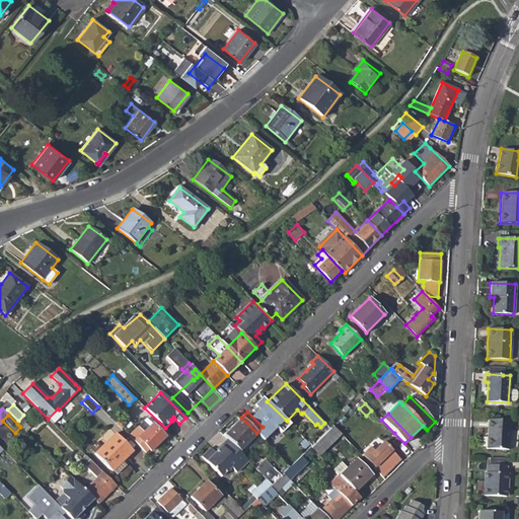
[(250,440),(256,433),(241,418),(223,435),(227,440),(242,455),(254,444),(250,440)]
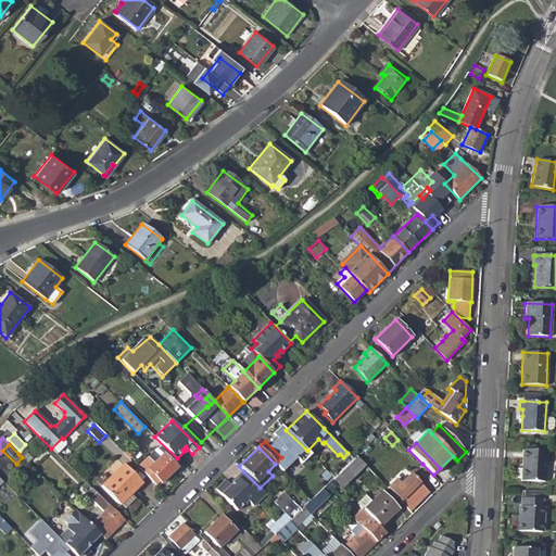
[(22,457),(24,459),(28,455),(23,450),(19,454),(22,457)]
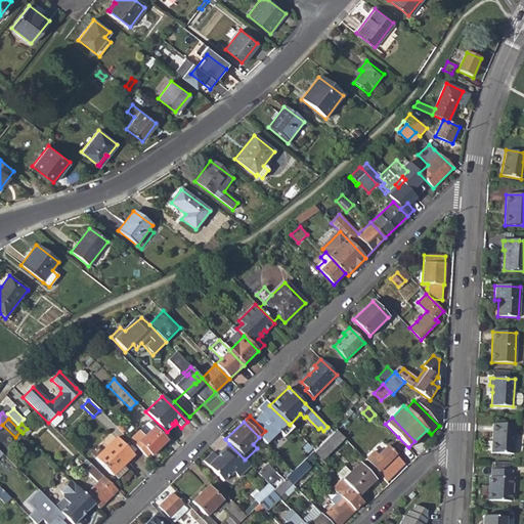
[(278,433),(281,437),(292,427),(290,425),(289,424),(278,433)]
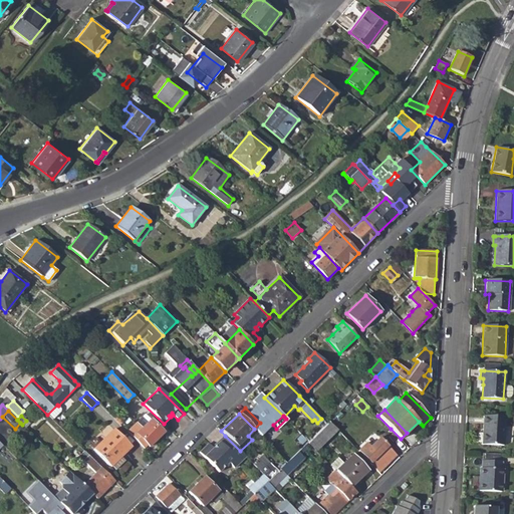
[(503,446),(504,417),(484,416),(483,434),(483,443),(482,445),(503,446)]
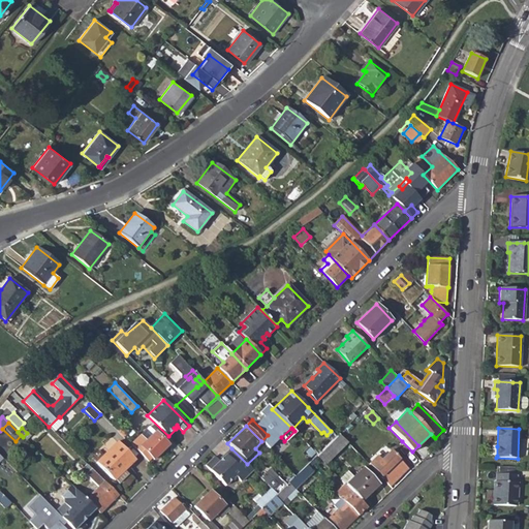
[(150,464),(168,445),(155,432),(145,441),(139,436),(130,445),(150,464)]
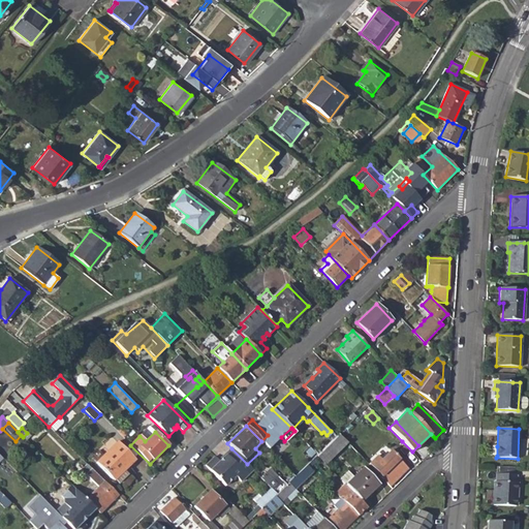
[(325,464),(347,442),(339,434),(336,436),(318,455),(317,455),(317,456),(325,464)]
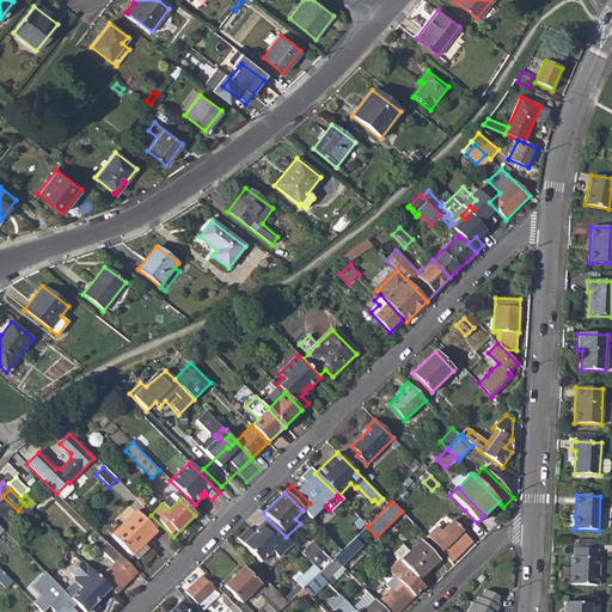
[(132,556),(155,532),(135,512),(111,536),(132,556)]
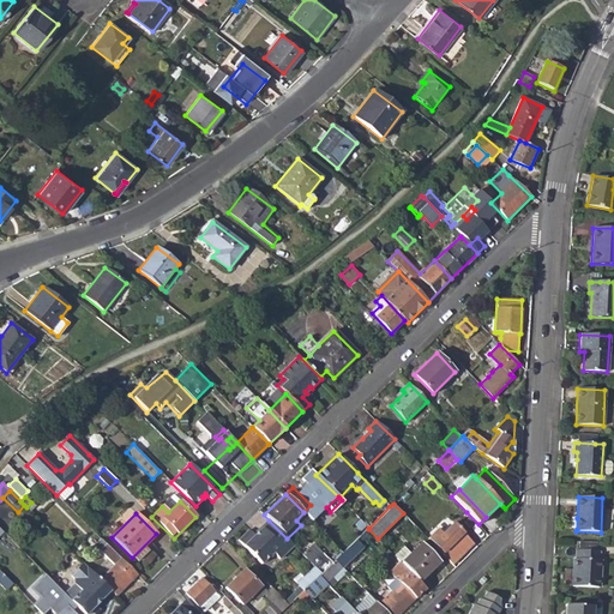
[(350,517),(362,529),(366,525),(354,513),(350,517)]
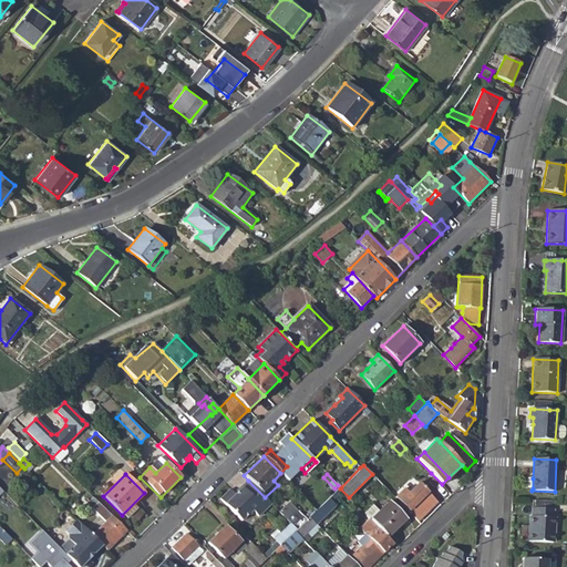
[(434,486),(439,482),(433,476),(429,481),(434,486)]
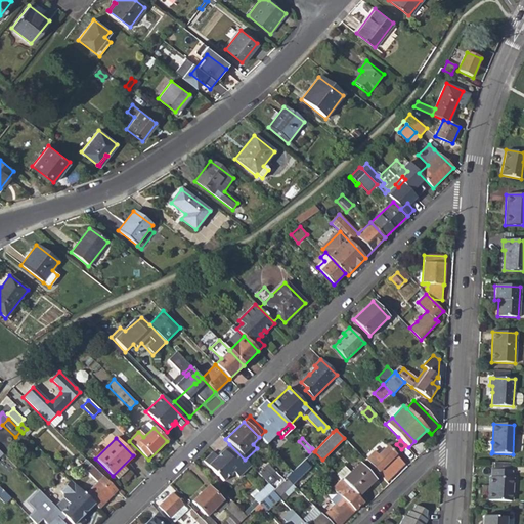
[(386,482),(404,464),(396,454),(385,443),(366,462),(370,466),(386,482)]
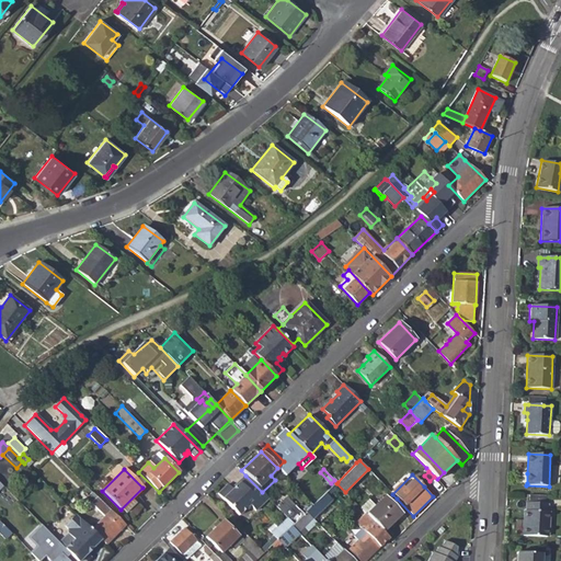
[(255,511),(268,499),(262,492),(245,476),(232,489),(227,484),(218,493),(239,515),(250,504),(255,511)]
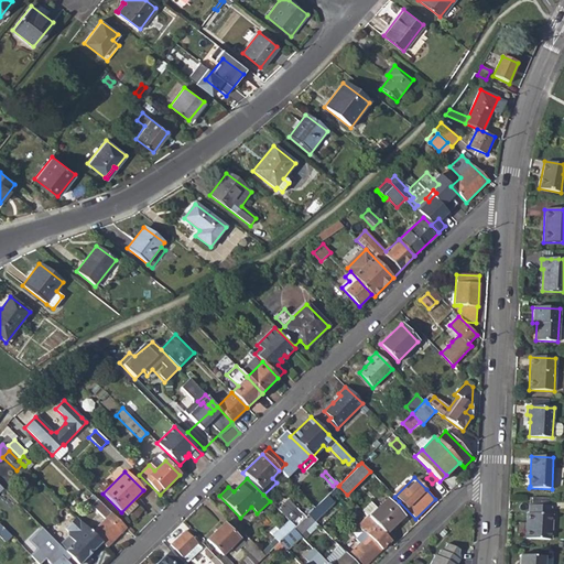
[(321,500),(332,490),(324,481),(321,484),(321,483),(304,498),(313,507),(320,500),(321,500)]
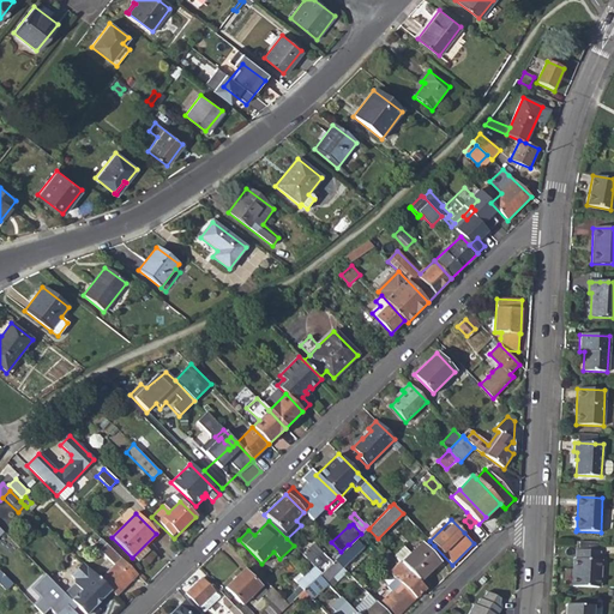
[(95,545),(100,551),(106,543),(101,539),(95,545)]
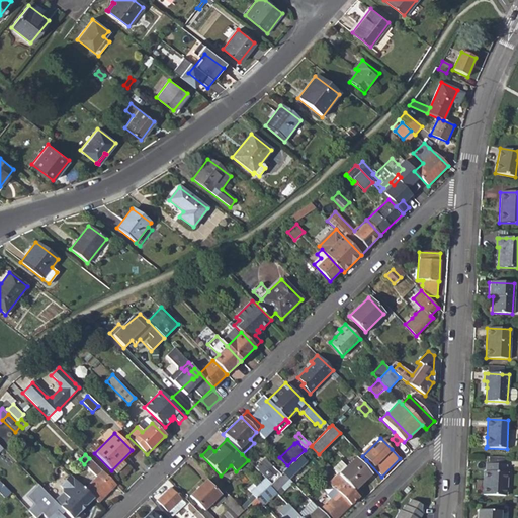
[(289,478),(307,460),(301,454),(288,466),(283,472),(289,478)]
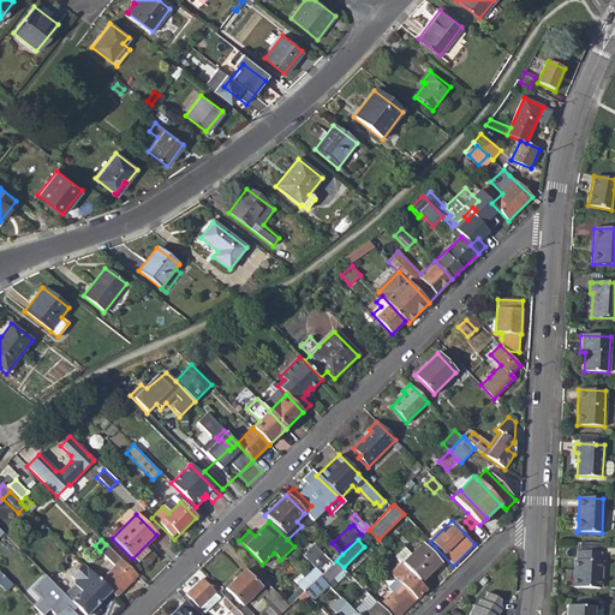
[(597,553),(598,543),(580,543),(579,551),(577,551),(577,560),(575,560),(574,586),(599,589),(599,586),(607,587),(609,585),(610,577),(608,574),(601,573),(601,561),(599,561),(599,553),(597,553)]
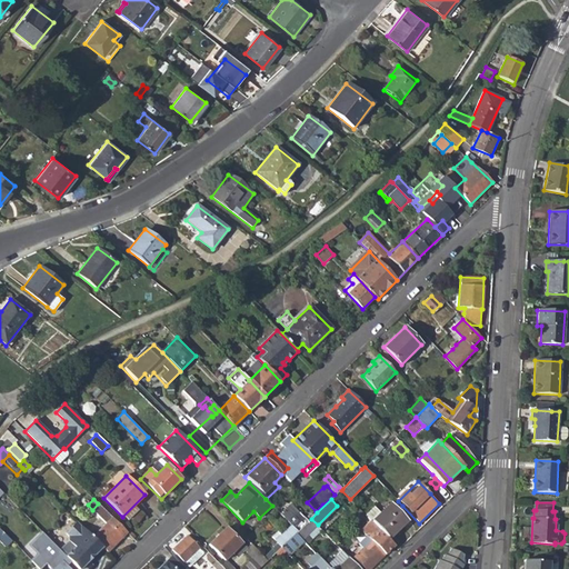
[(107,551),(127,532),(98,503),(92,510),(107,525),(92,538),(102,547),(107,551)]
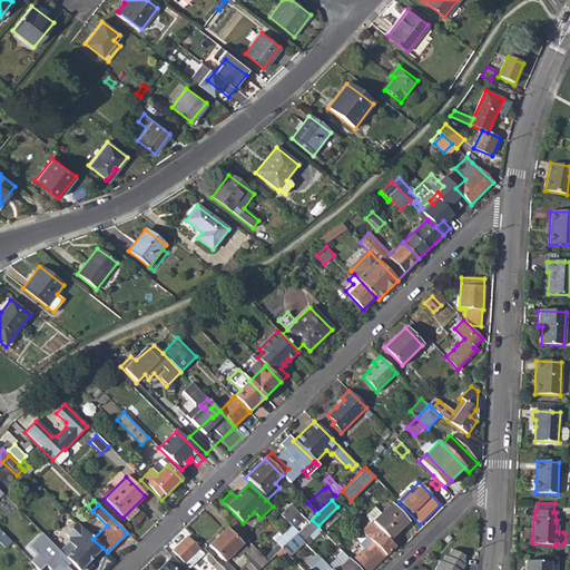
[(395,534),(409,522),(391,504),(372,522),(387,538),(393,532),(395,534)]
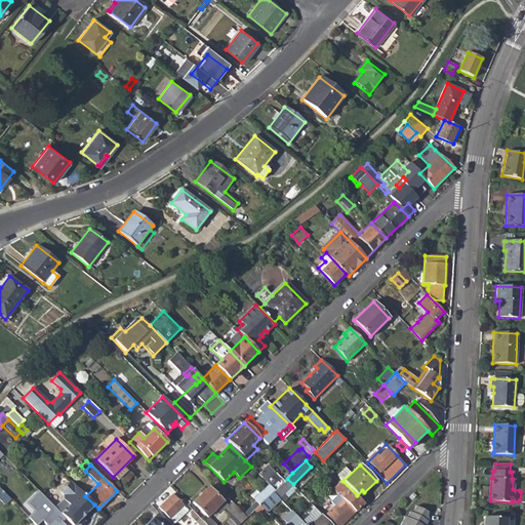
[(276,473),(272,477),(264,469),(258,474),(269,484),(275,490),(284,481),(276,473)]
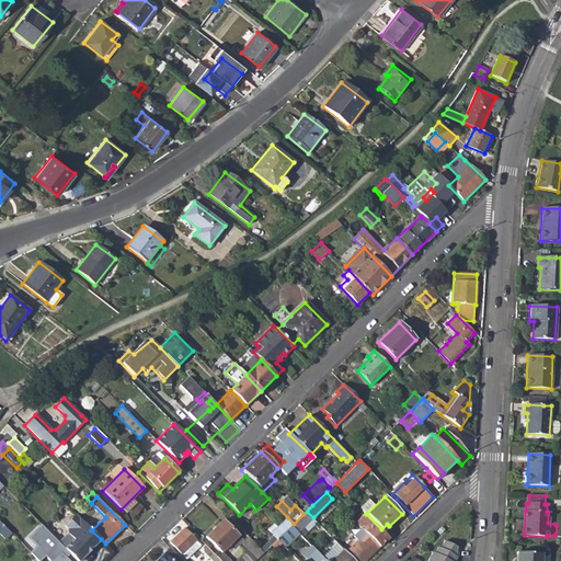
[(0,522),(12,535),(21,525),(7,511),(0,517),(0,522)]
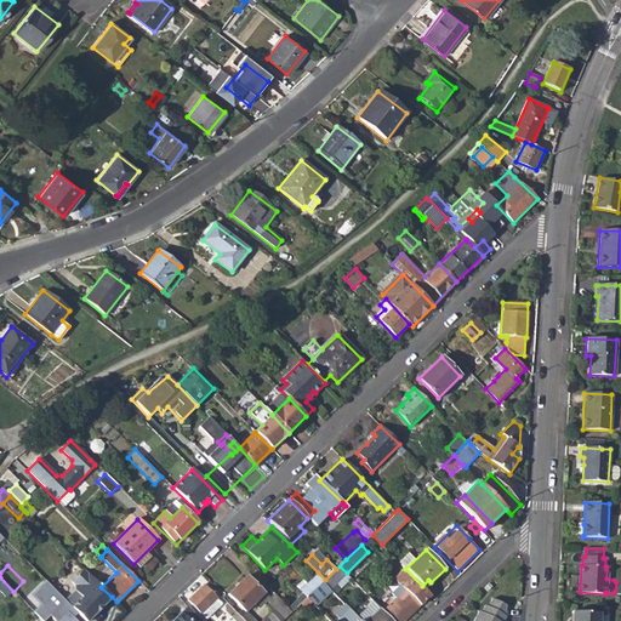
[(332,591),(335,593),(352,579),(347,573),(340,567),(336,569),(325,580),(324,581),(332,591)]
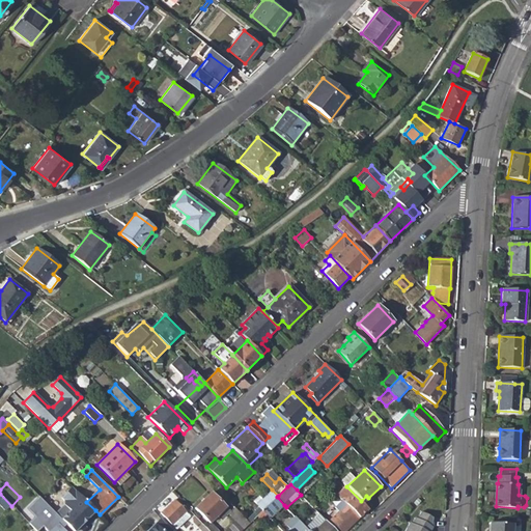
[(330,520),(341,530),(344,530),(359,518),(368,509),(362,503),(361,501),(346,486),(336,494),(346,504),(330,520)]
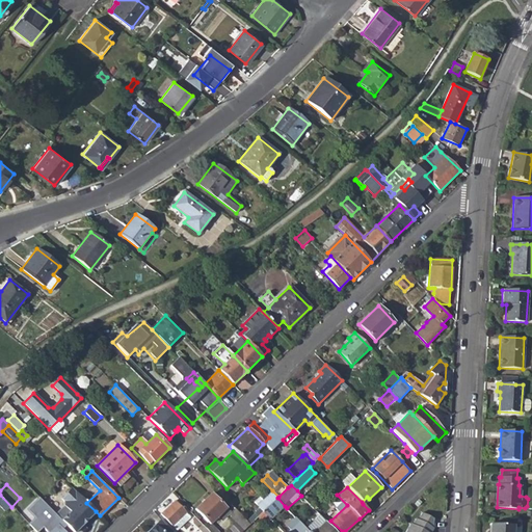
[(86,503),(73,488),(62,499),(64,501),(64,505),(55,514),(72,531),(82,531),(86,529),(82,524),(86,520),(87,520),(96,511),(86,503)]
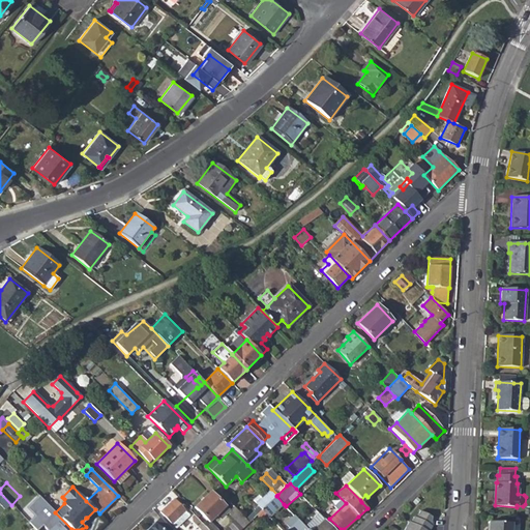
[(276,496),(277,495),(271,489),(262,498),(259,495),(253,500),(258,506),(262,510),(276,496)]
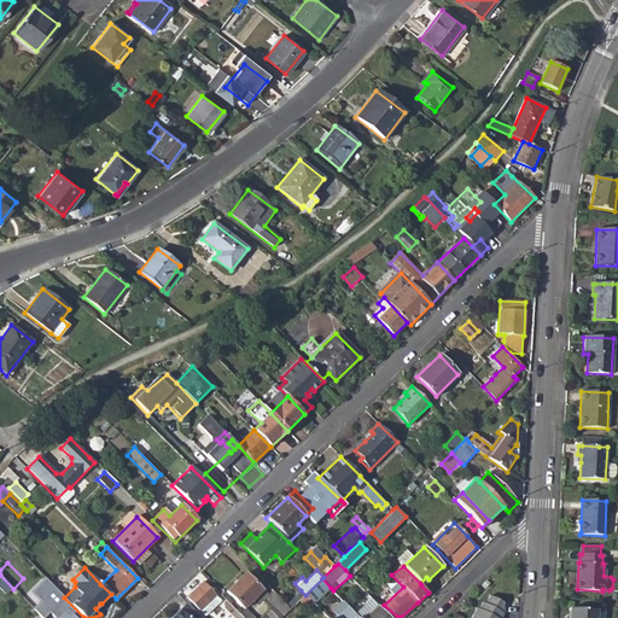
[(255,599),(262,590),(244,573),(226,590),(244,608),(245,607),(255,599)]
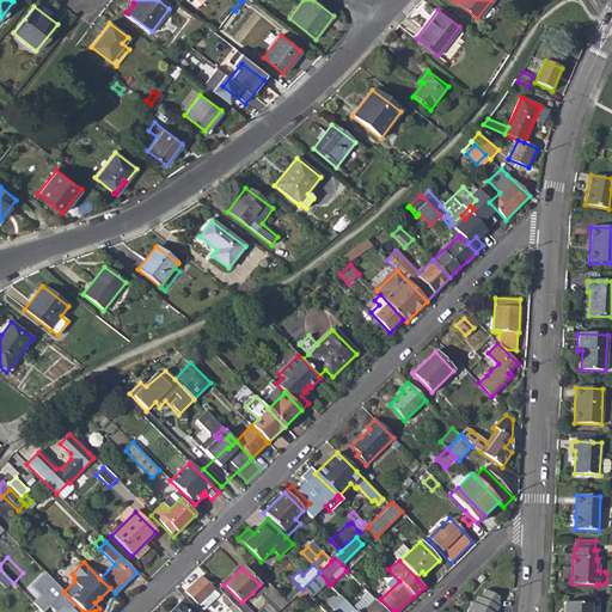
[(314,594),(328,582),(319,573),(303,589),(311,598),(314,600),(317,598),(314,594)]
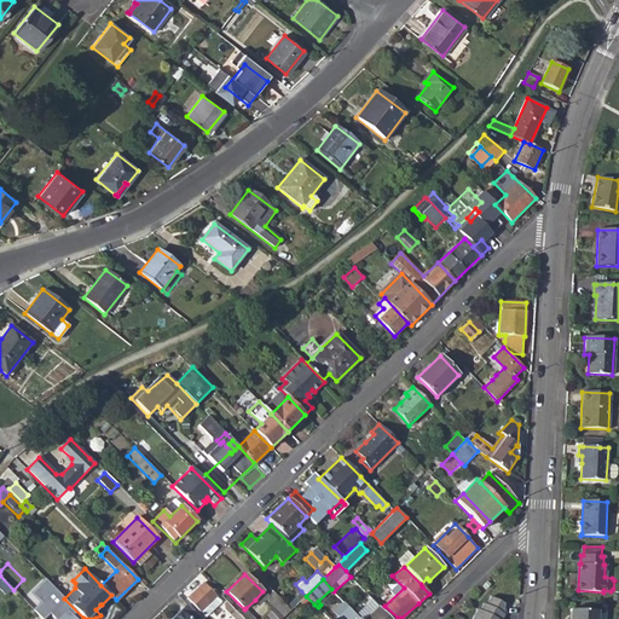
[(206,617),(221,602),(203,583),(187,597),(206,617)]
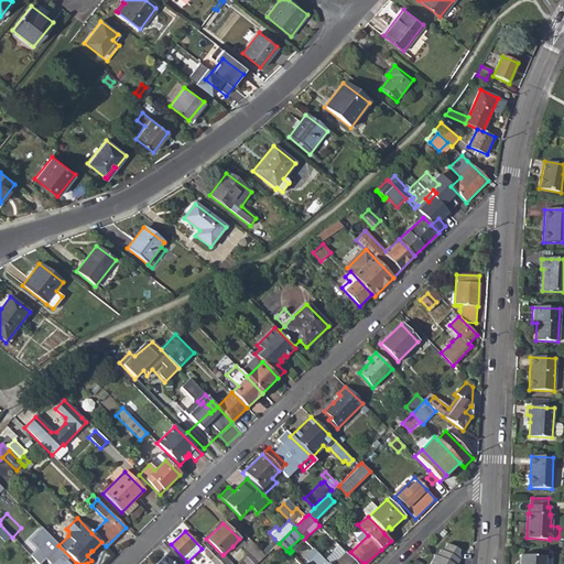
[(447,543),(458,549),(463,540),(452,534),(447,543)]
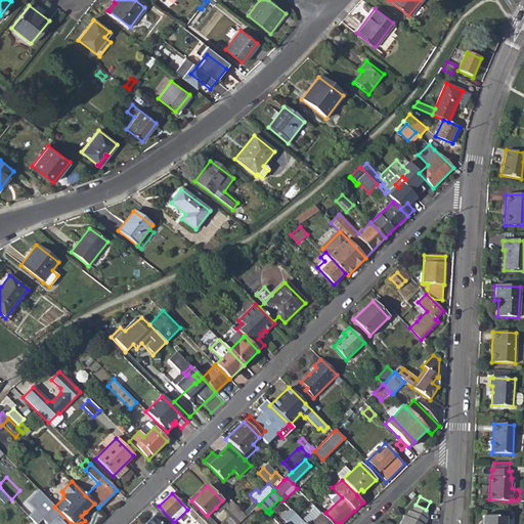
[(232,514),(221,523),(216,523),(208,515),(207,516),(203,520),(207,523),(238,523),(246,517),(243,513),(230,500),(227,504),(223,499),(222,500),(216,508),(219,511),(224,506),(232,514)]
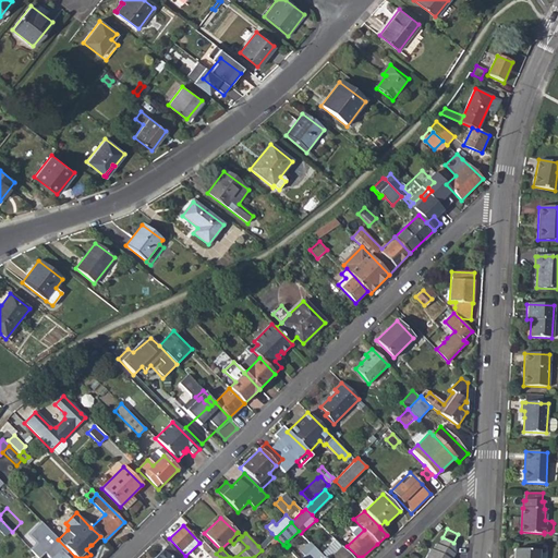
[(258,546),(262,550),(266,546),(275,538),(276,537),(271,533),(258,546)]
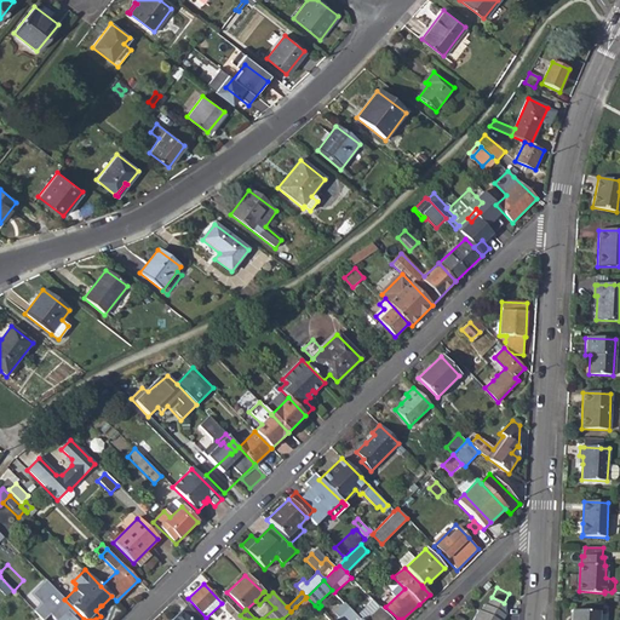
[(505,603),(504,603),(492,597),(487,606),(484,603),(481,610),(478,610),(472,619),(501,619),(504,618),(503,618),(504,614),(505,603)]
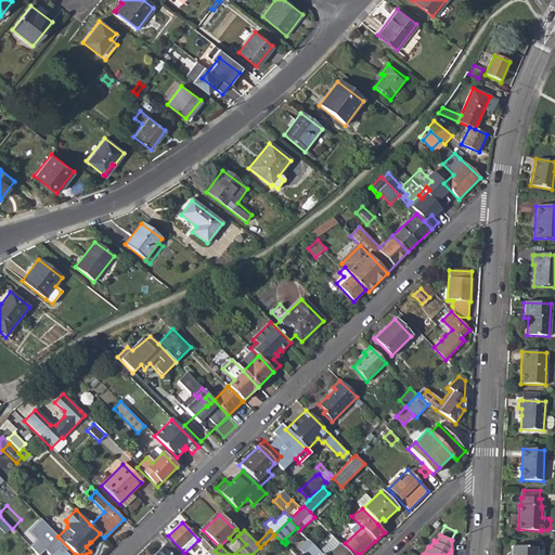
[(269,546),(276,539),(273,536),(265,543),(269,546)]
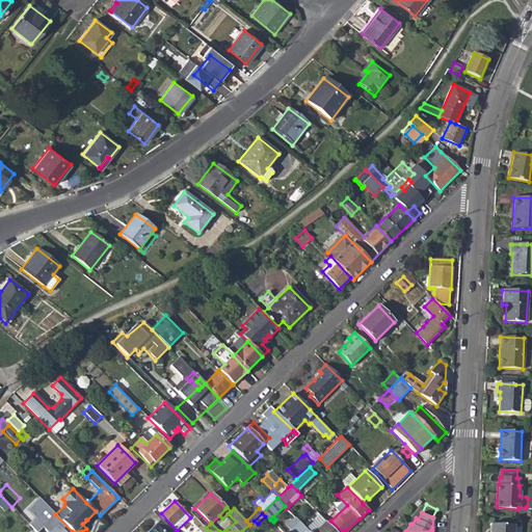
[(310,531),(337,531),(322,517),(309,531),(310,531)]
